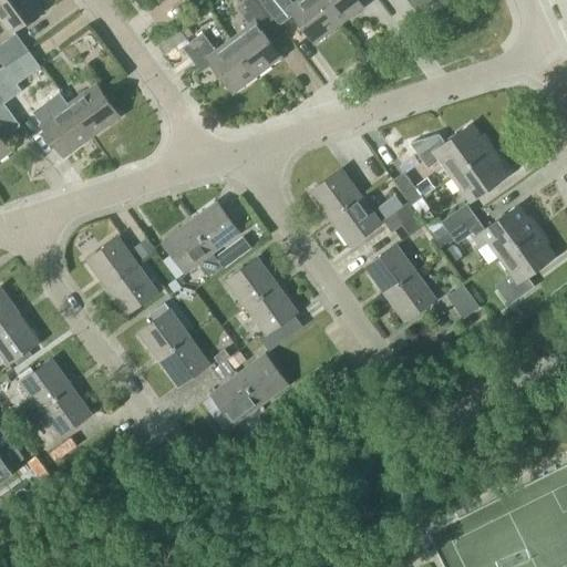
[(37,0),(0,0),(0,18),(11,32),(43,9),(37,0)]
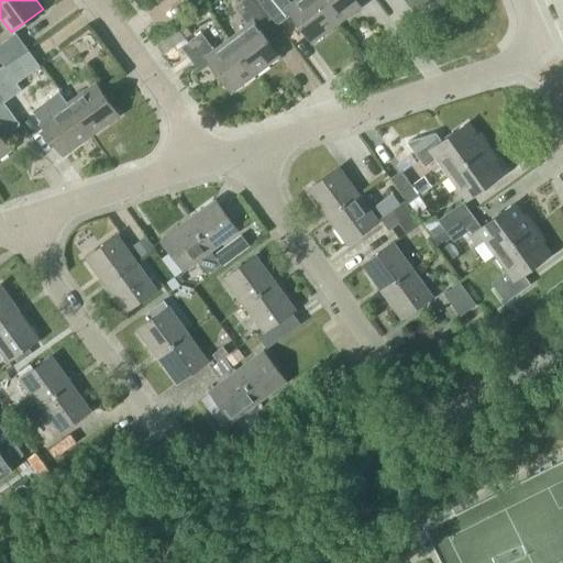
[(258,0),(242,0),(234,7),(247,25),(229,39),(256,74),(279,56),(258,28),(272,18),(258,0)]
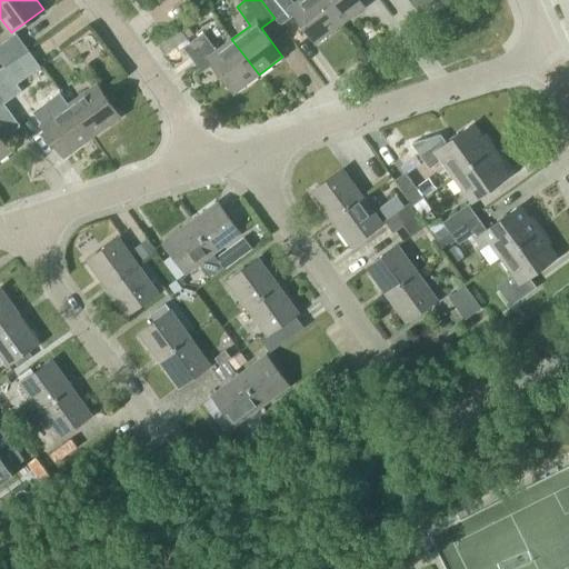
[(340,25),(321,0),(298,0),(295,3),(291,0),(261,0),(275,18),(280,25),(295,15),(316,42),(340,25)]
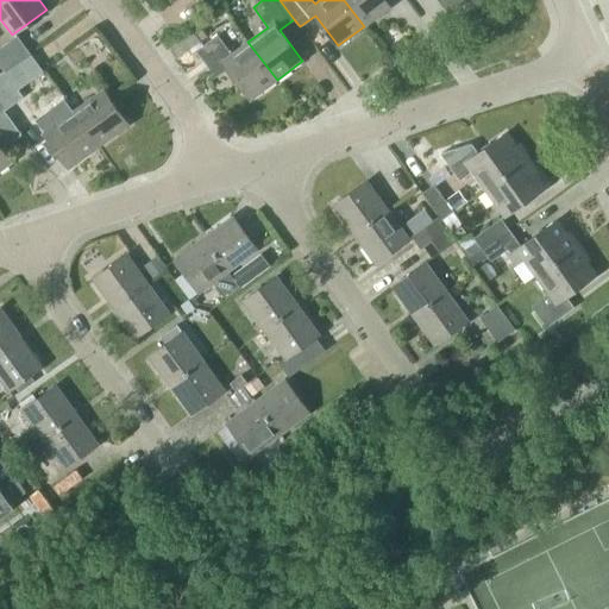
[(344,0),(364,26),(390,7),(385,0),(344,0)]
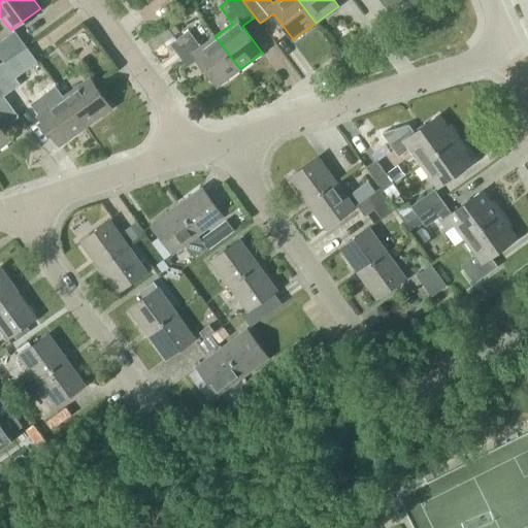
[(147,40),(155,50),(174,36),(167,27),(147,40)]
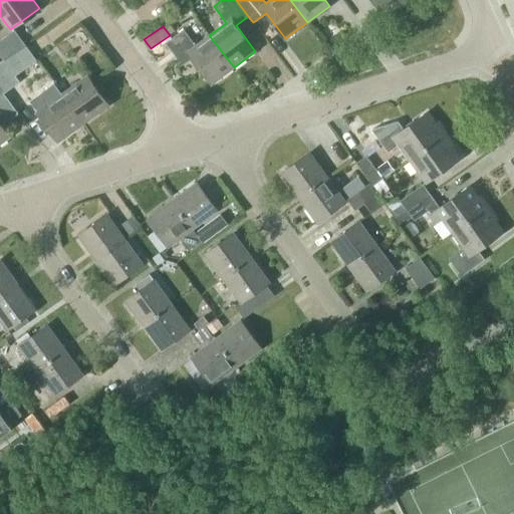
[(196,46),(189,36),(183,29),(165,42),(183,65),(193,58),(212,83),(234,67),(209,35),(196,46)]
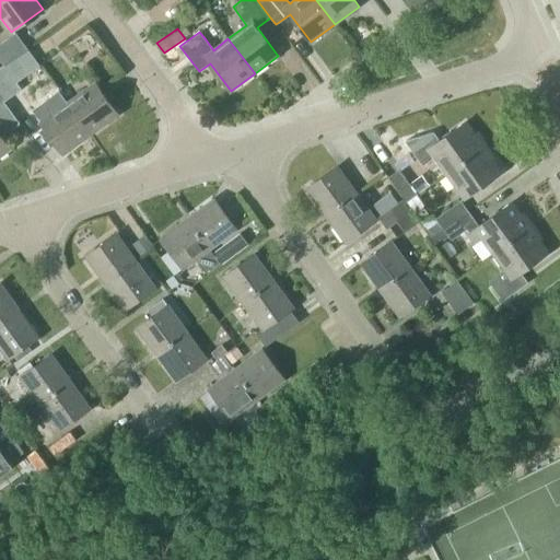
[(4,66),(28,49),(16,33),(0,44),(0,59),(4,66)]
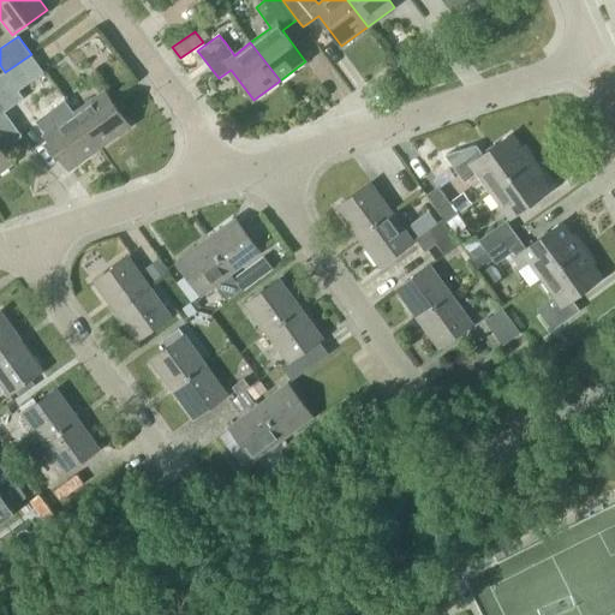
[(18,90),(43,72),(31,54),(5,72),(18,90)]
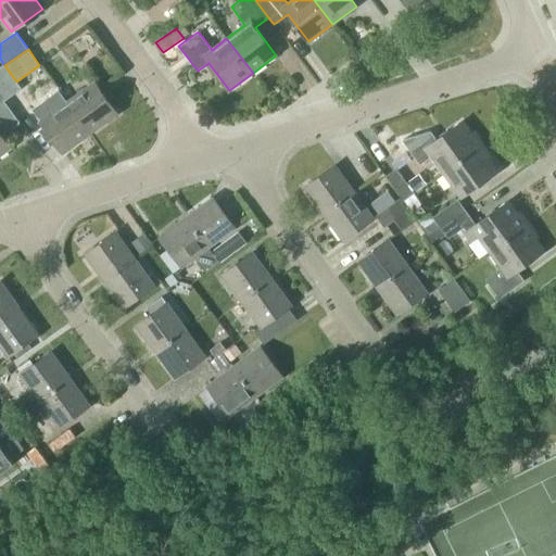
[(16,81),(4,65),(0,68),(0,92),(5,100),(22,89),(16,81)]
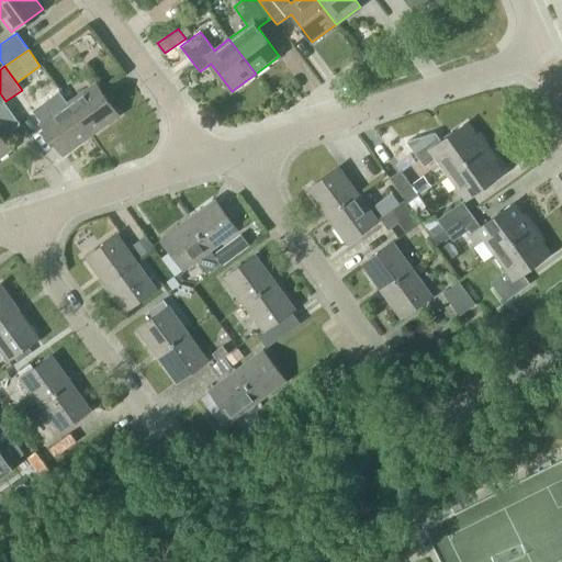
[(91,135),(119,115),(96,83),(68,102),(91,135)]
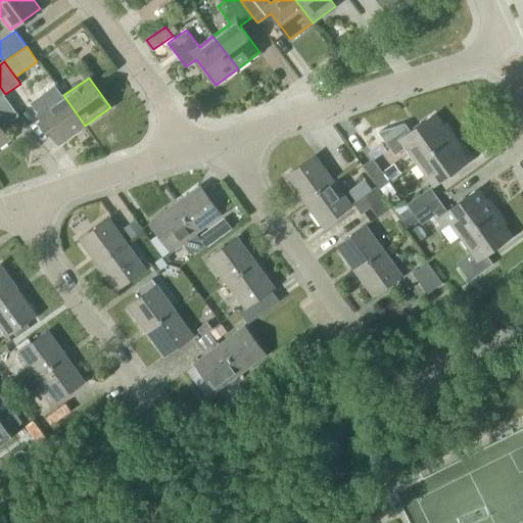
[(0,97),(5,94),(0,87),(0,146),(10,139),(0,125),(0,97)]
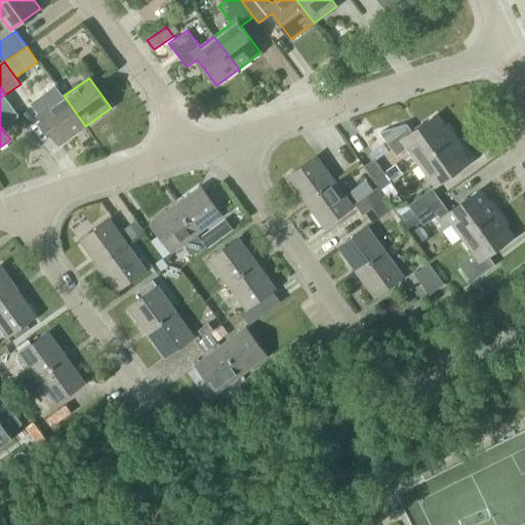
[(59,145),(85,126),(64,95),(49,106),(46,101),(34,110),(59,145)]
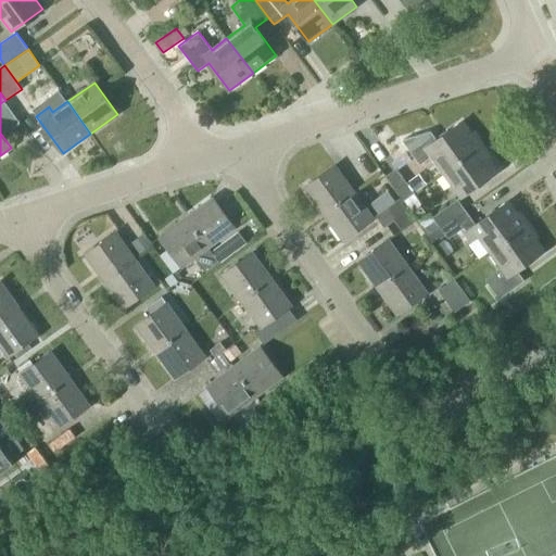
[(443,172),(482,144),(474,133),(470,134),(462,122),(437,139),(431,131),(403,140),(420,164),(432,156),(443,172)]
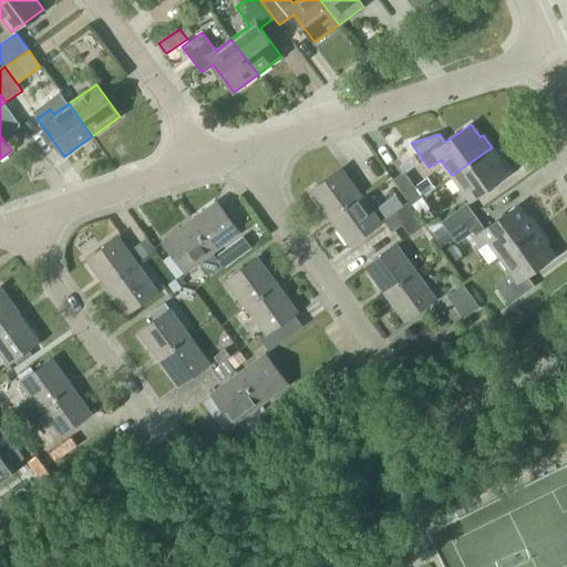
[(492,147),(452,175),(471,200),(507,175),(498,162),(501,160),(492,147)]
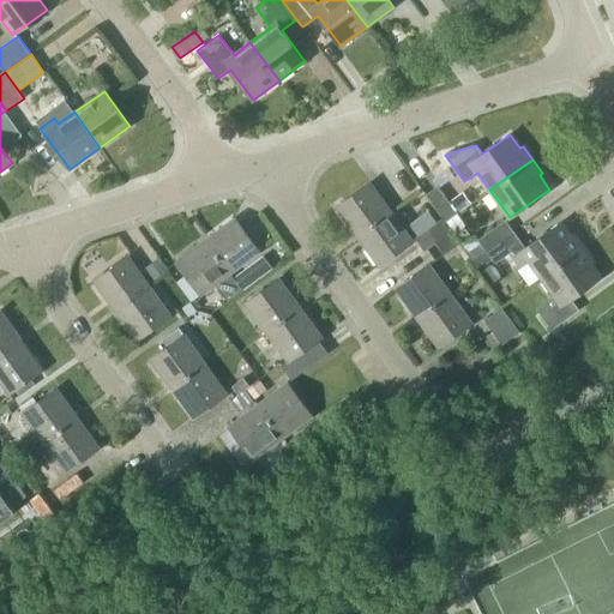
[(357,236),(391,212),(369,182),(337,206),(357,236)]
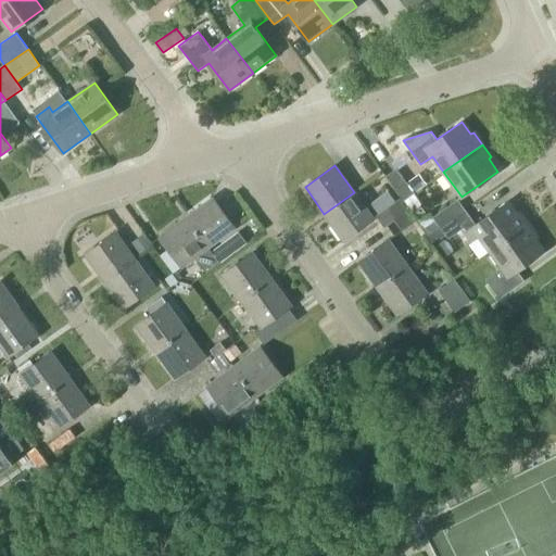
[(406,182),(395,168),(386,176),(401,198),(403,201),(427,185),(419,173),(406,182)]
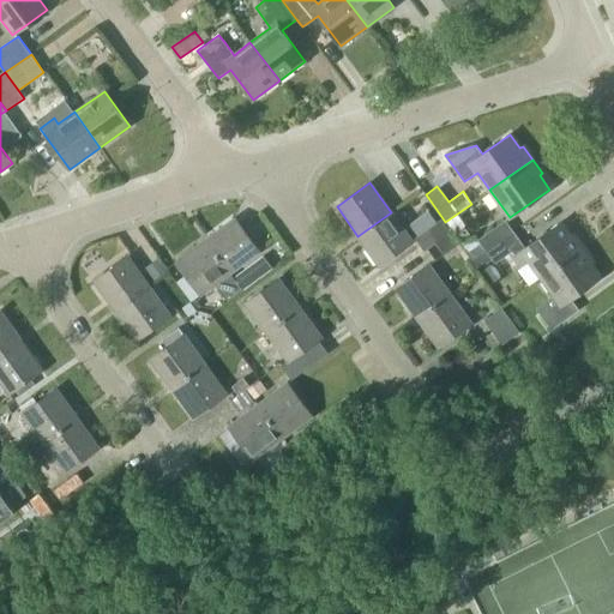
[(413,241),(391,212),(357,236),(379,265),(413,241)]
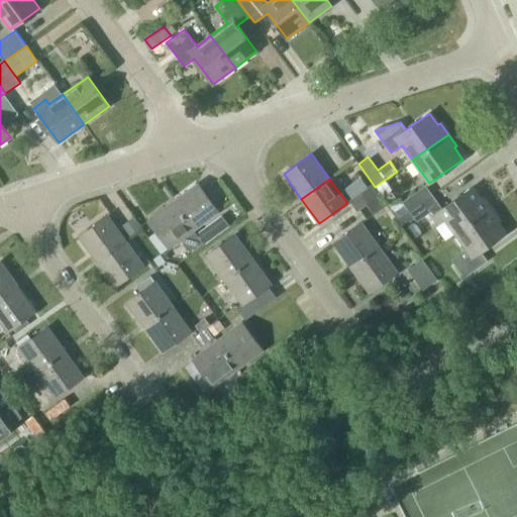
[(194,229),(218,212),(198,184),(174,202),(194,229)]
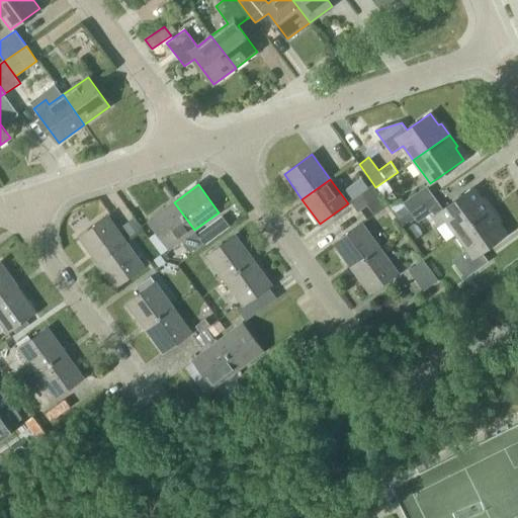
[(367,204),(380,194),(375,187),(373,184),(350,200),(358,211),(367,204)]
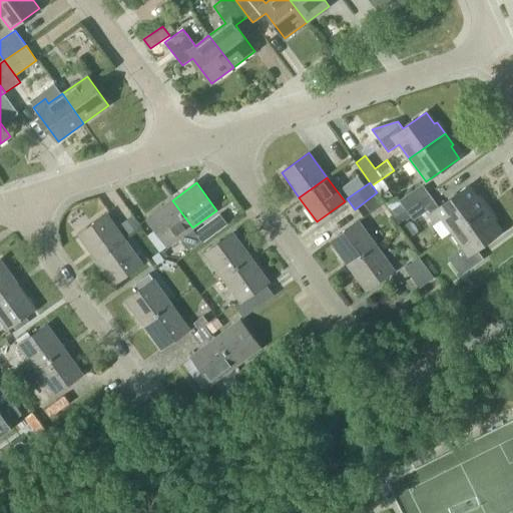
[(407,210),(430,194),(422,184),(400,200),(407,210)]
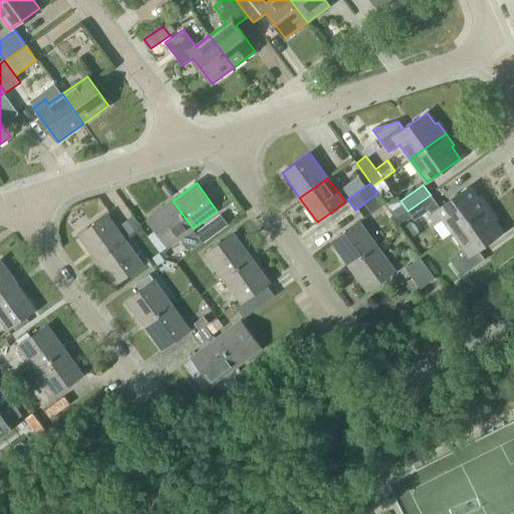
[(453,233),(489,207),(481,196),(478,197),(470,186),(440,208),(431,195),(408,211),(415,221),(426,213),(434,224),(443,218),(453,233)]
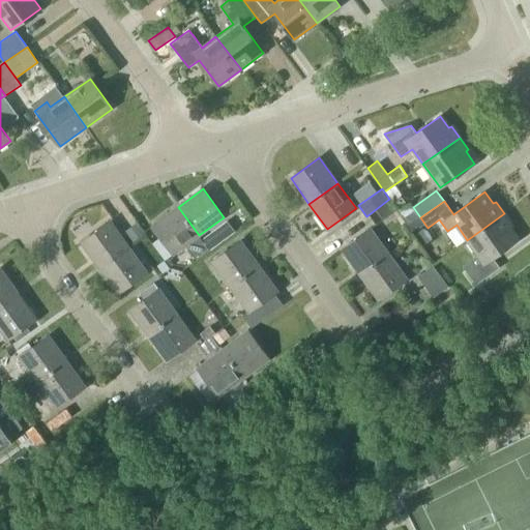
[(402,195),(391,202),(398,209),(407,203),(402,195)]
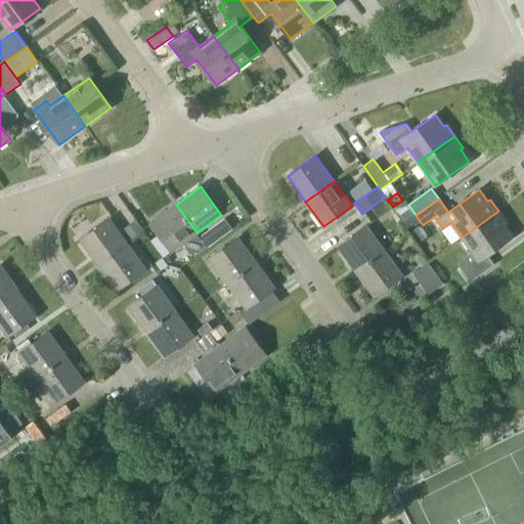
[(385,197),(372,207),(380,217),(393,207),(387,200),(385,197)]
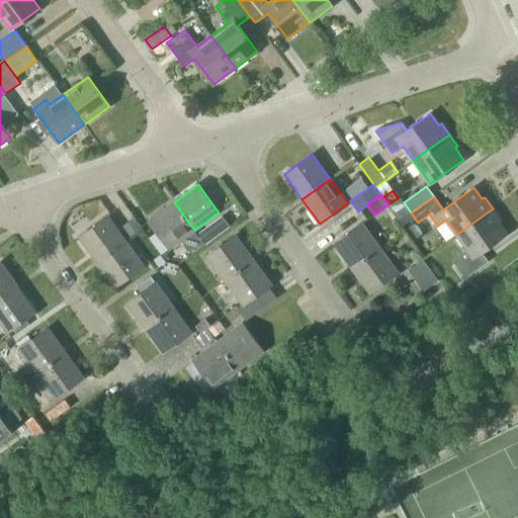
[(170,248),(181,240),(190,252),(203,243),(194,230),(174,202),(149,221),(170,248)]
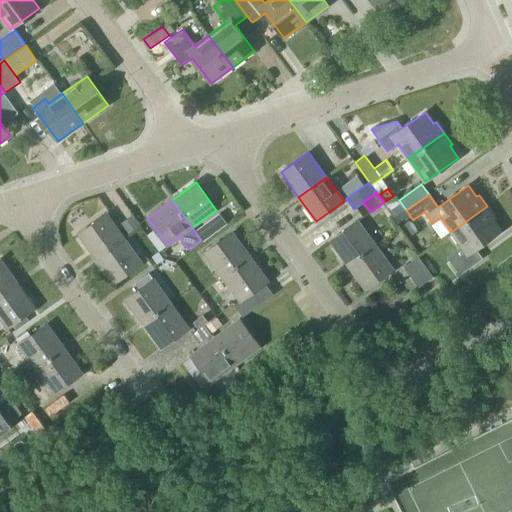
[(476,249),(501,231),(493,219),(495,217),(487,206),(451,232),(461,246),(447,256),(453,265),(460,275),(483,258),(476,249)]
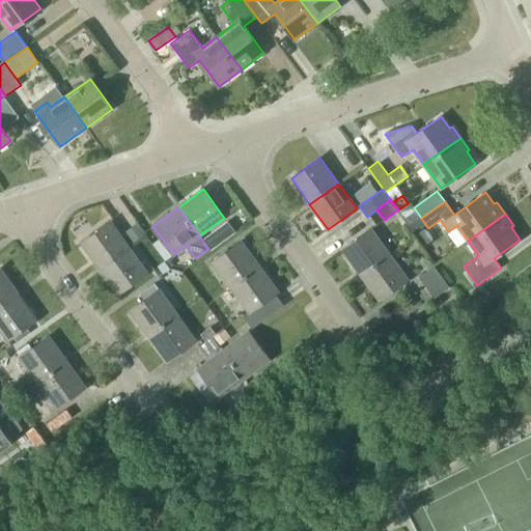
[(100,269),(129,247),(111,222),(82,243),(100,269)]
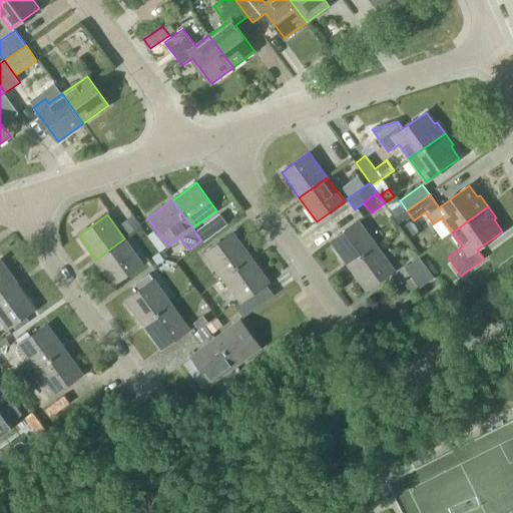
[(139,225),(132,215),(121,223),(128,233),(139,225)]
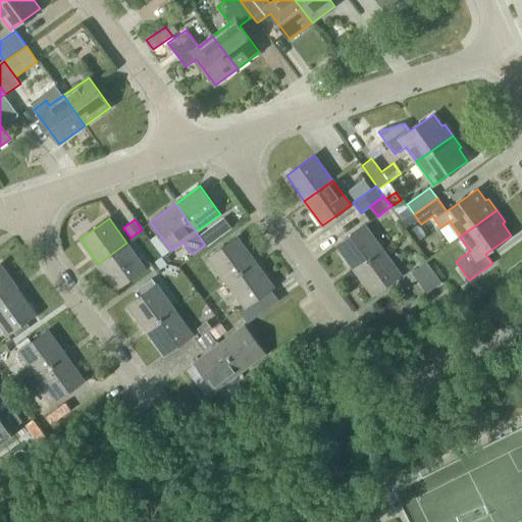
[(355,270),(383,250),(365,224),(336,246),(355,270)]
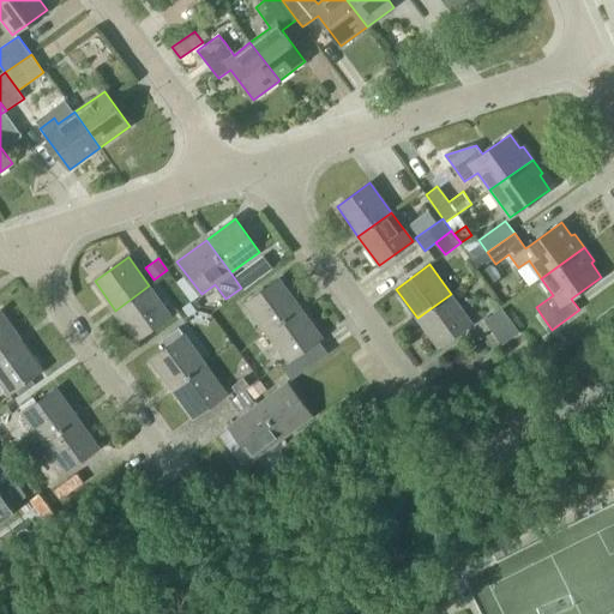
[(258,278),(248,266),(234,277),(244,290),(258,278)]
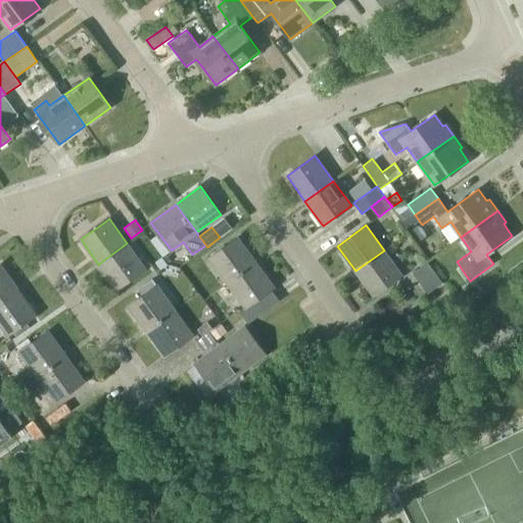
[(228,283),(255,263),(237,237),(209,258),(228,283)]
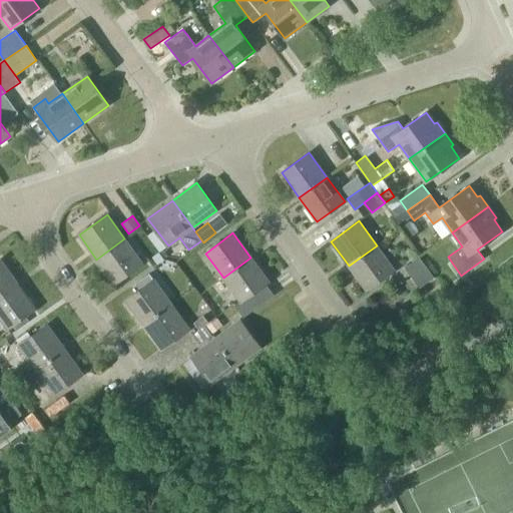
[(96,260),(110,278),(114,284),(142,264),(124,238),(96,260)]
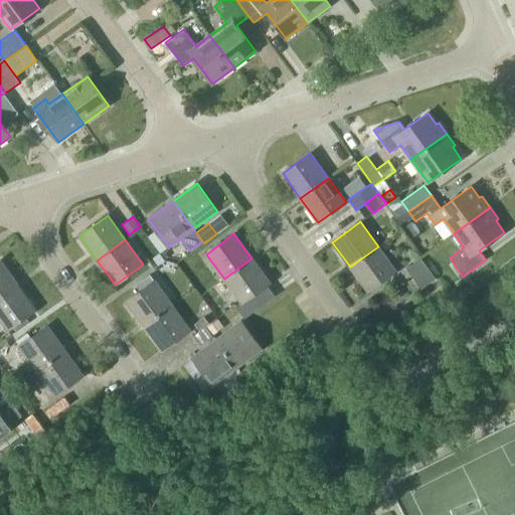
[(368,291),(395,271),(378,246),(350,267),(368,291)]
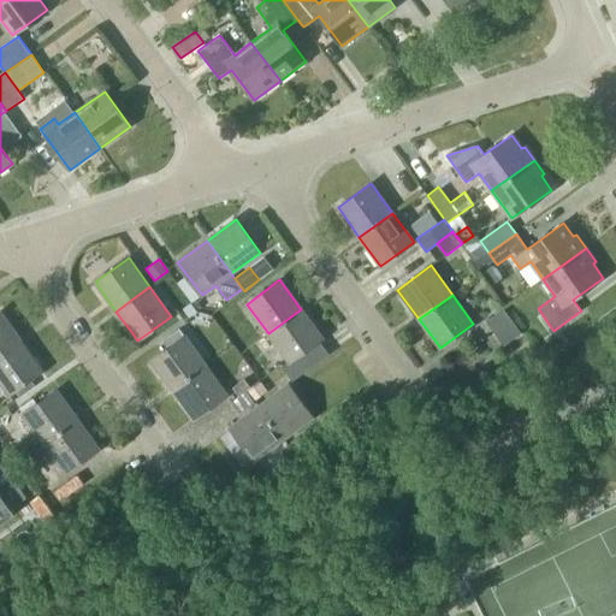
[(191,303),(183,309),(189,317),(197,311),(191,303)]
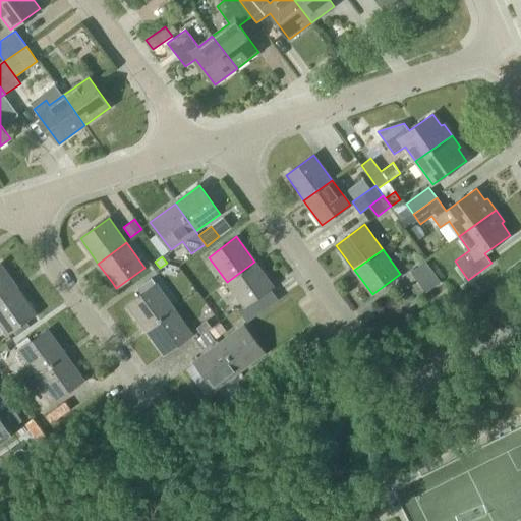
[(254,262),(227,282),(244,306),(273,286),(254,262)]
